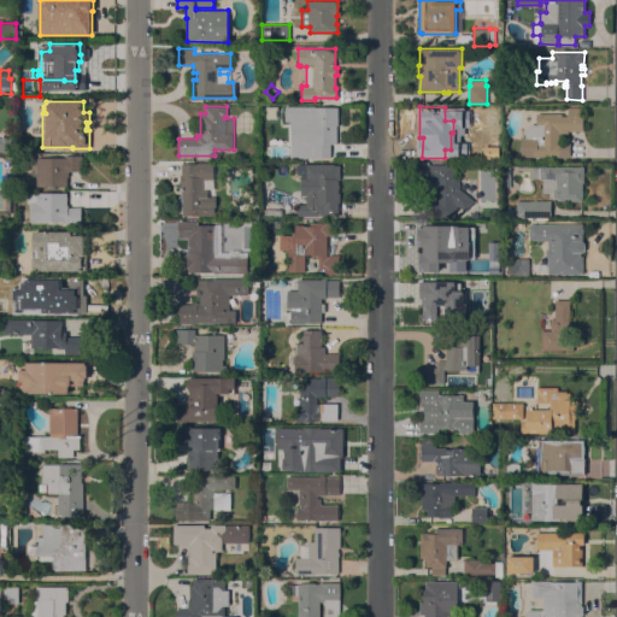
[(339,124),(338,124),(338,144),(330,144),(330,157),(313,157),(313,144),(300,144),(299,118),(310,118),(310,107),(338,107),(339,124)]
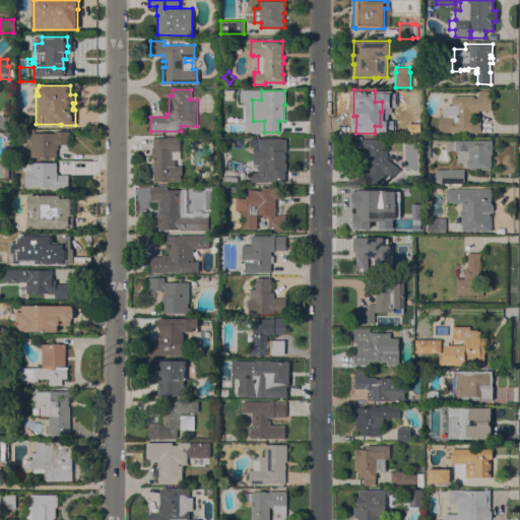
[(447,105),(452,105),(452,95),(473,95),(473,98),(478,98),(478,90),(492,90),(492,110),(478,111),(478,113),(472,113),(472,120),(480,120),(480,132),(439,132),(439,115),(442,115),(442,110),(447,105)]
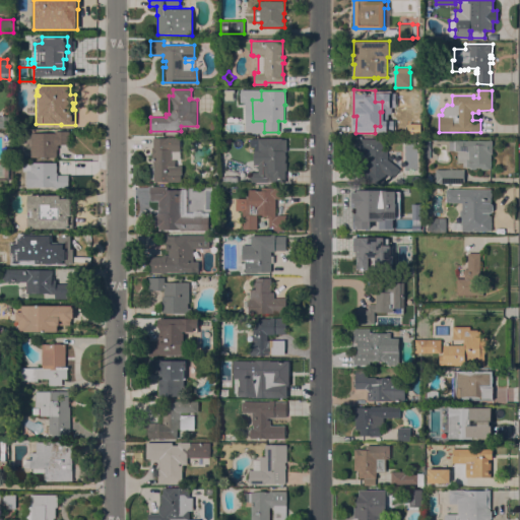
[(397,111),(409,122),(399,131),(388,120),(397,111)]
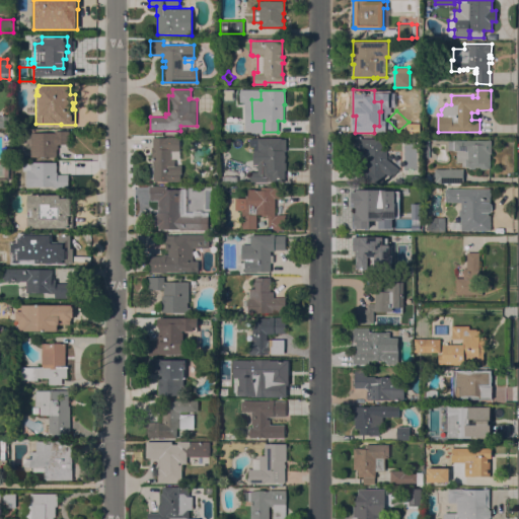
[(0,115),(9,115),(9,128),(0,128),(0,115)]
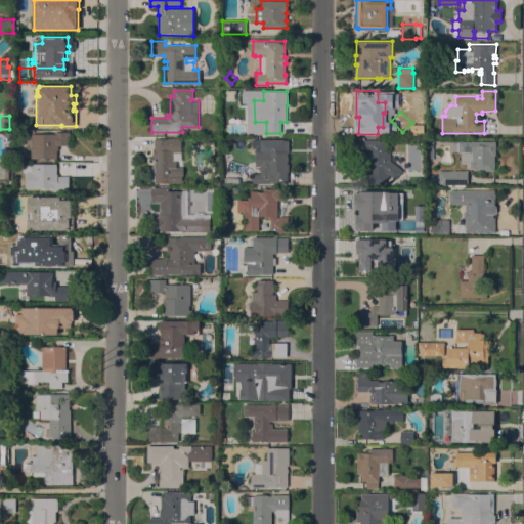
[(31,158),(31,153),(26,153),(26,137),(29,137),(32,135),(32,133),(56,133),(56,131),(70,132),(70,145),(58,145),(58,149),(57,149),(57,159),(31,158)]
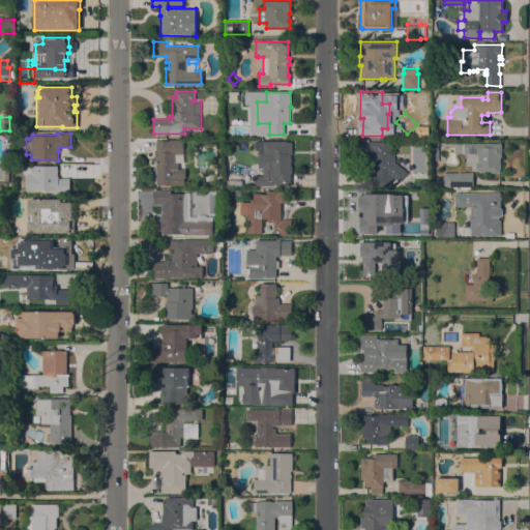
[(501,156),(500,156),(500,172),(499,172),(491,172),(491,171),(486,171),(486,172),(479,172),(479,171),(475,171),(475,170),(471,170),(471,166),(466,166),(466,153),(463,153),(463,143),(477,143),(477,140),(488,140),(488,143),(501,143),(501,156)]
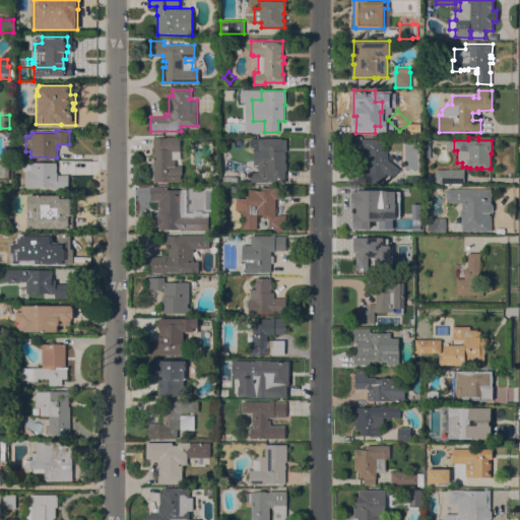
[(153,181),(153,180),(150,180),(150,165),(152,165),(152,155),(151,155),(151,146),(152,146),(152,138),(179,138),(179,150),(172,150),(172,159),(175,159),(175,170),(172,170),(172,171),(180,171),(180,182),(169,182),(169,181),(153,181)]
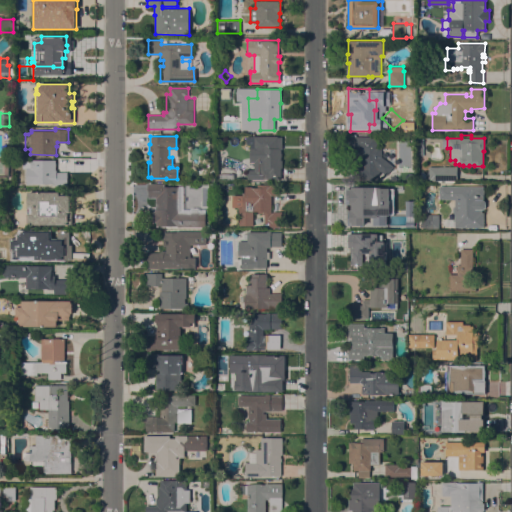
[(251,162),(251,144),(246,144),(246,137),(282,136),(282,149),(280,149),(281,179),(247,179),(247,169),(254,169),(254,162),(251,162)]
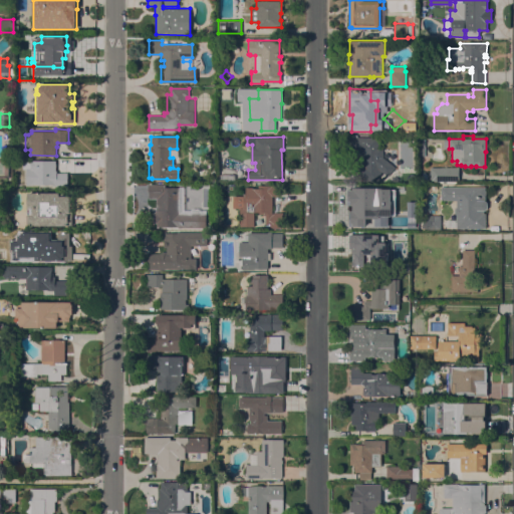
[(396,167),(388,177),(384,174),(381,176),(378,176),(378,180),(357,181),(357,155),(350,155),(350,148),(349,148),(349,140),(350,140),(350,137),(378,137),(378,148),(383,148),(383,157),(396,167)]
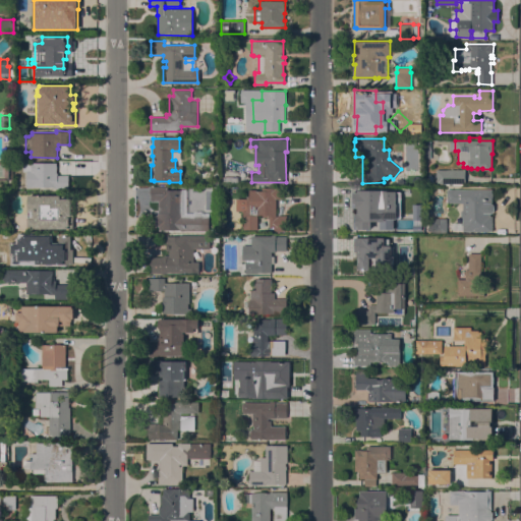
[(33,186),(33,187),(26,187),(26,171),(24,171),(24,163),(57,163),(57,173),(57,175),(68,175),(68,189),(56,189),(56,187),(33,186)]
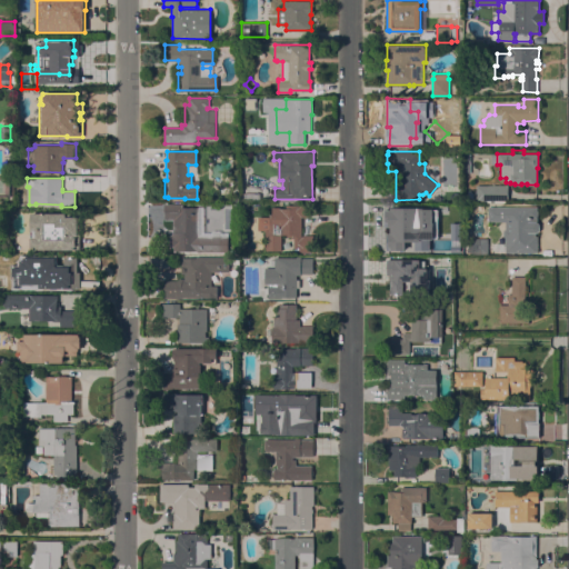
[(508,200),(505,200),(505,202),(495,202),(495,200),(491,200),(491,202),(485,202),(485,200),(476,200),(476,185),(508,186),(508,200)]
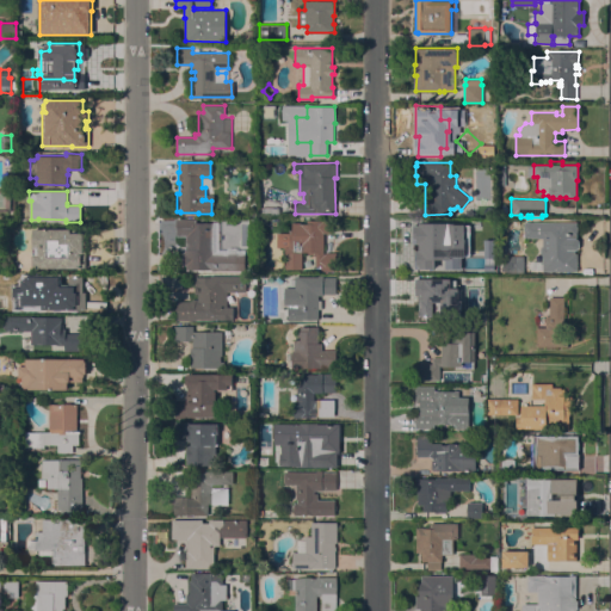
[(279,205),(279,215),(265,215),(265,205),(279,205)]
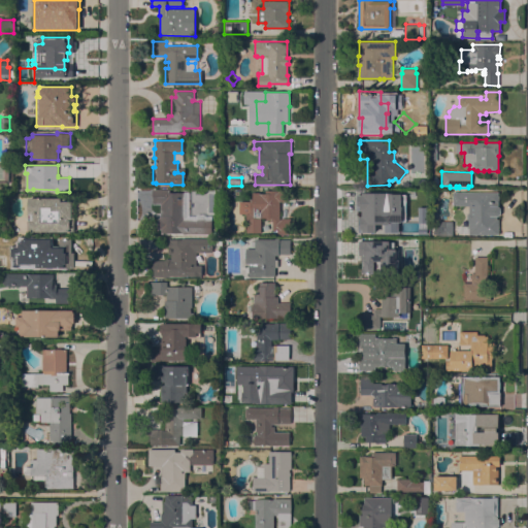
[(430,188),(417,188),(417,187),(420,183),(424,178),(427,177),(430,177),(430,188)]
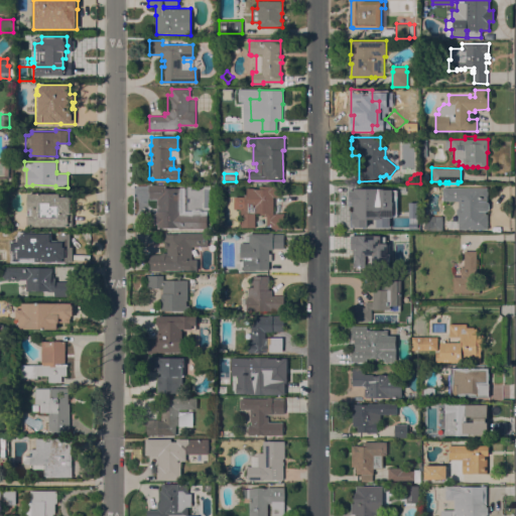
[(166,184),(166,187),(180,187),(180,186),(185,186),(185,211),(192,211),(192,209),(202,209),(202,210),(209,210),(209,214),(207,214),(207,229),(178,229),(178,228),(157,228),(157,224),(155,224),(155,213),(156,213),(157,200),(149,200),(149,184),(166,184)]
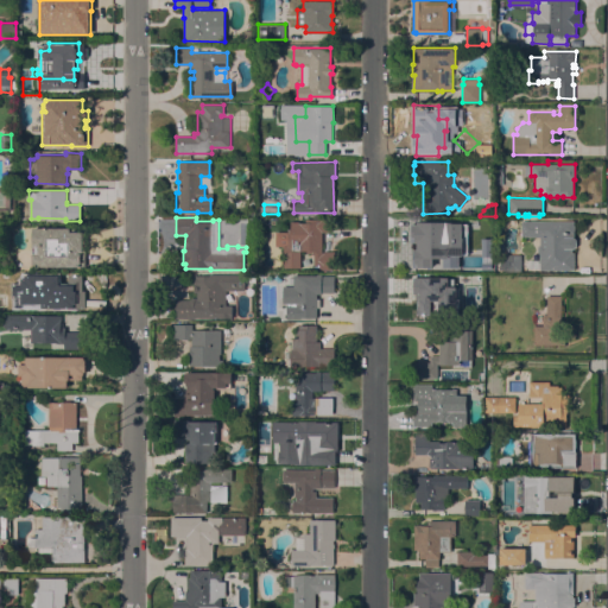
[(322,252),(335,252),(335,270),(318,270),(318,264),(314,264),(314,253),(308,253),(308,251),(301,251),(301,267),(284,267),(284,266),(283,266),(283,258),(284,258),(284,246),(276,246),(276,232),(291,232),(291,221),(306,221),(306,219),(331,219),(331,232),(322,232),(322,252)]
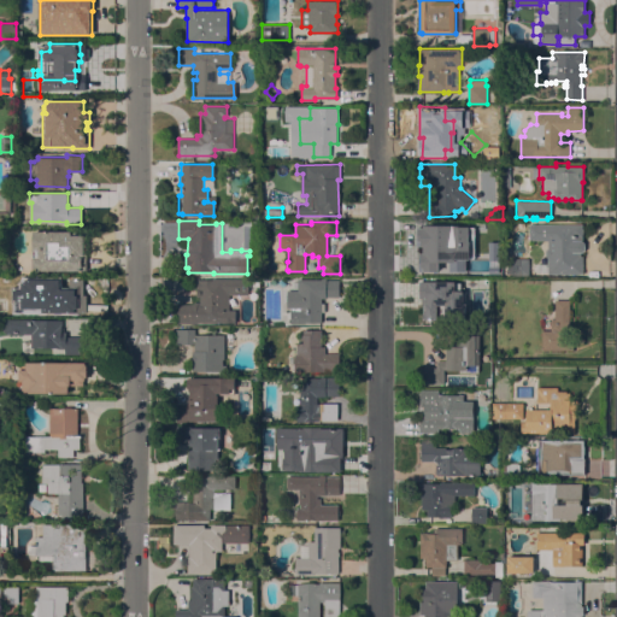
[(452,223),(452,235),(464,235),(464,254),(453,254),(453,259),(440,259),(440,262),(434,262),(434,254),(427,254),(428,239),(424,239),(424,234),(421,234),(421,223),(452,223)]
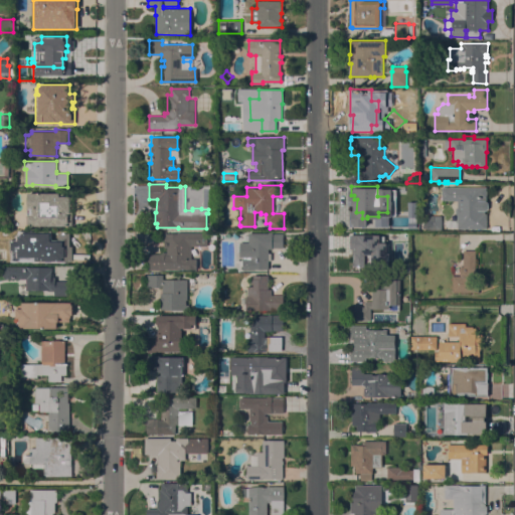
[(456,213),(456,209),(458,207),(458,200),(442,200),(442,187),(486,187),(486,190),(487,190),(487,194),(486,194),(486,200),(488,202),(488,208),(486,210),(484,210),(484,214),(486,214),(486,228),(448,228),(446,225),(446,222),(448,220),(458,220),(458,215),(456,213)]
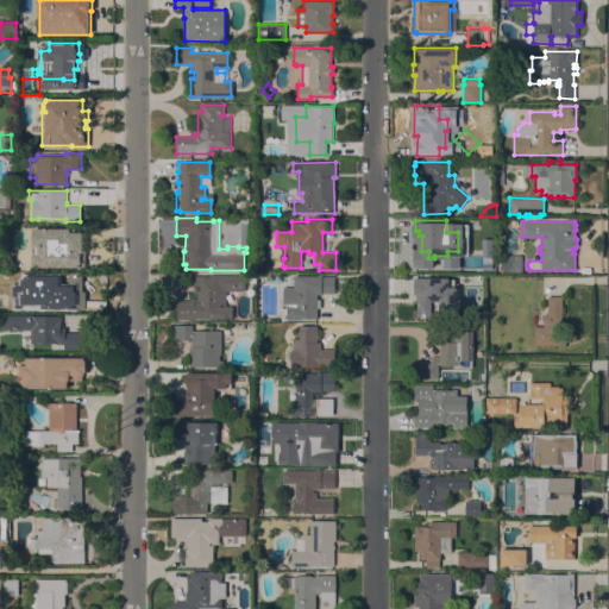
[(37,267),(37,264),(33,264),(33,228),(71,228),(71,232),(86,232),(86,267),(37,267)]
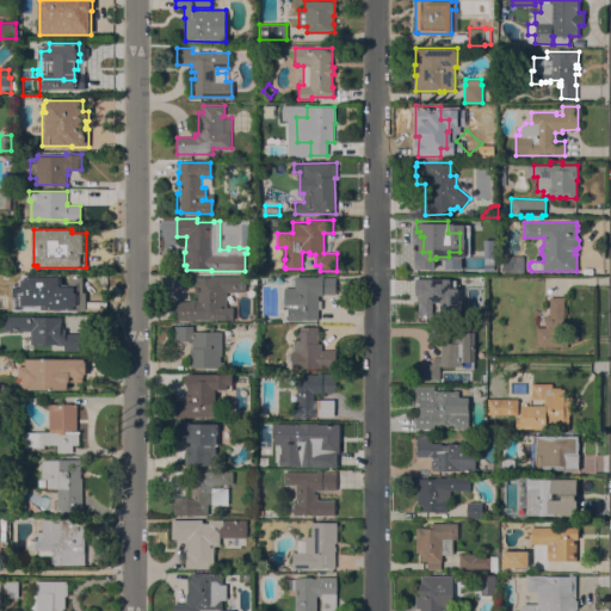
[(507,272),(507,271),(503,271),(501,257),(507,257),(507,255),(524,255),(524,272),(507,272)]
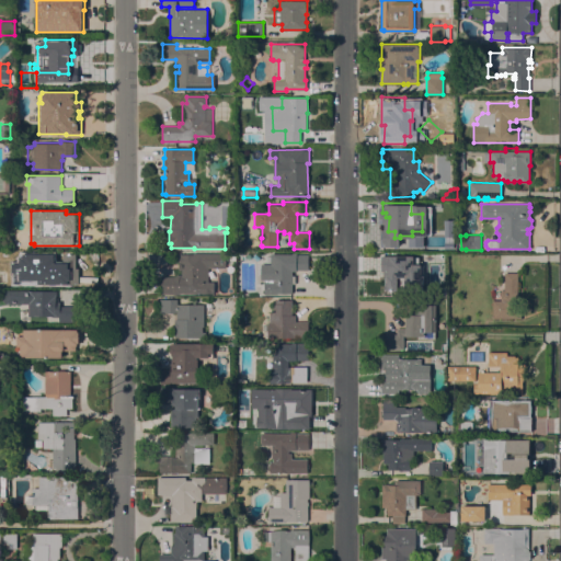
[(433,249),(433,237),(448,237),(448,249),(433,249)]
